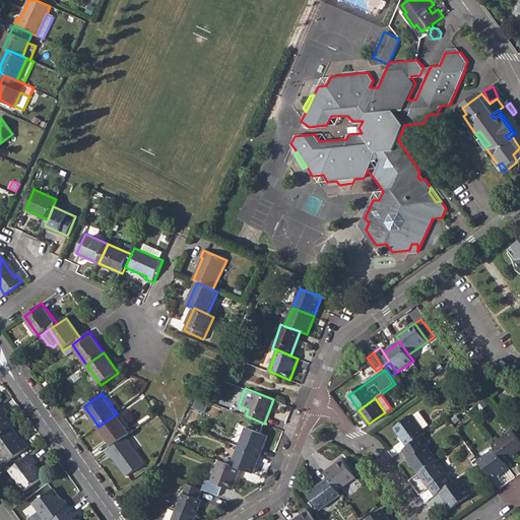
[(0,403),(0,436),(13,427),(15,425),(7,413),(9,411),(2,402),(0,403)]
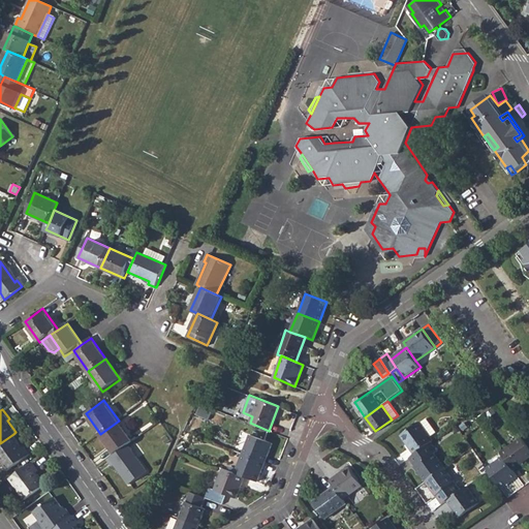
[(422,423),(431,436),(437,432),(427,418),(422,423)]
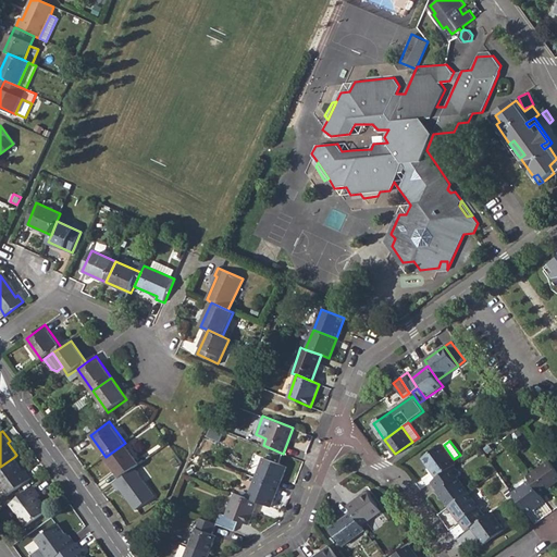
[(106,457),(121,478),(135,468),(139,463),(125,443),(106,457)]
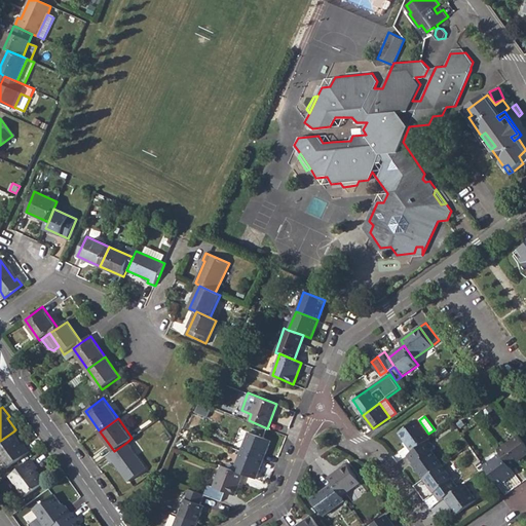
[(400,433),(413,451),(429,439),(431,438),(428,434),(419,420),(418,419),(400,433)]
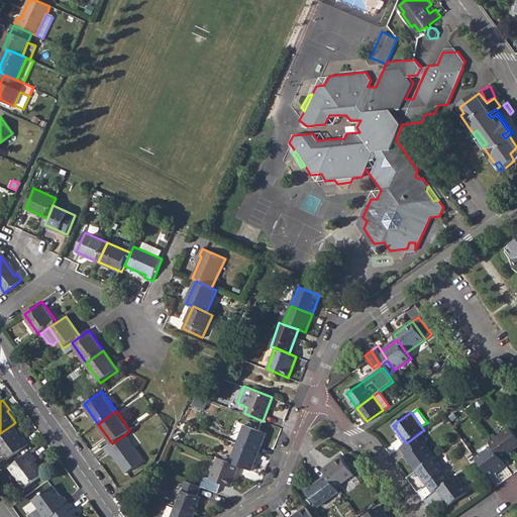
[(22,436),(13,424),(0,433),(0,448),(8,459),(30,442),(24,434),(22,436)]
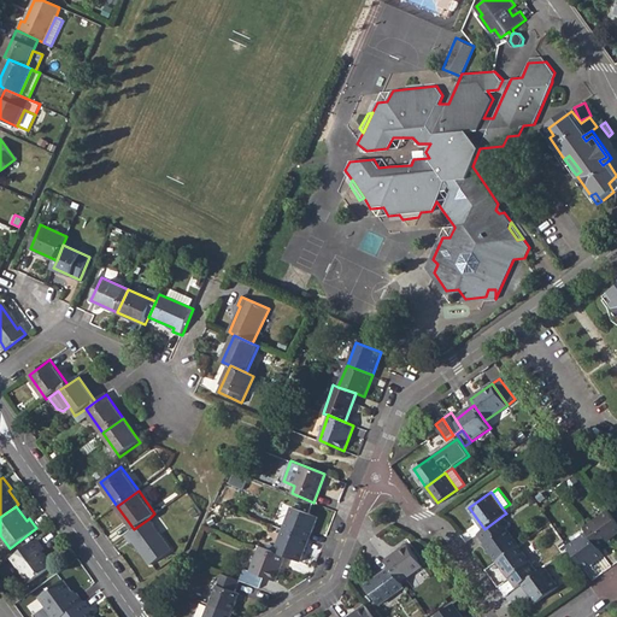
[(292,507),(283,529),(310,539),(317,517),(292,507)]
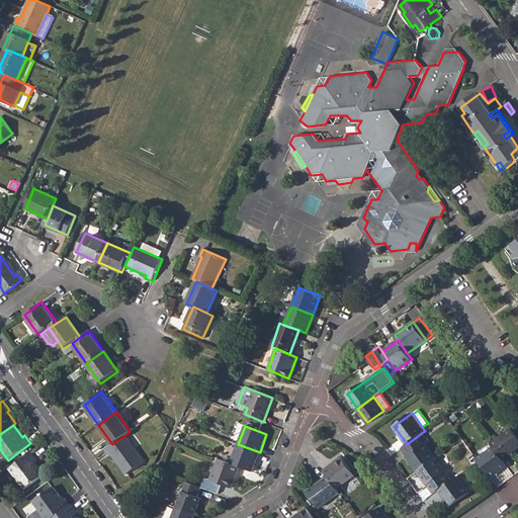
[(503,459),(517,447),(517,437),(512,429),(492,444),(494,446),(503,459)]
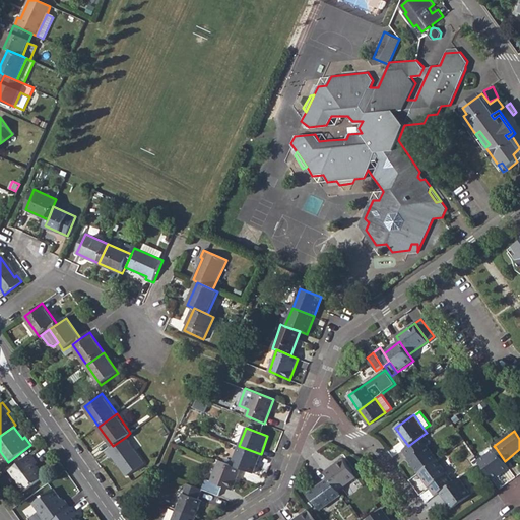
[(403,450),(418,472),(438,458),(428,445),(431,442),(425,434),(408,446),(403,450)]
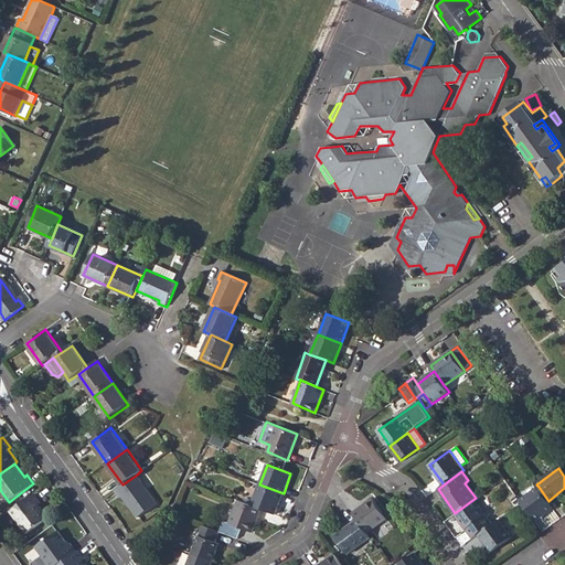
[(157,503),(137,475),(123,484),(115,490),(120,498),(123,496),(138,516),(157,503)]
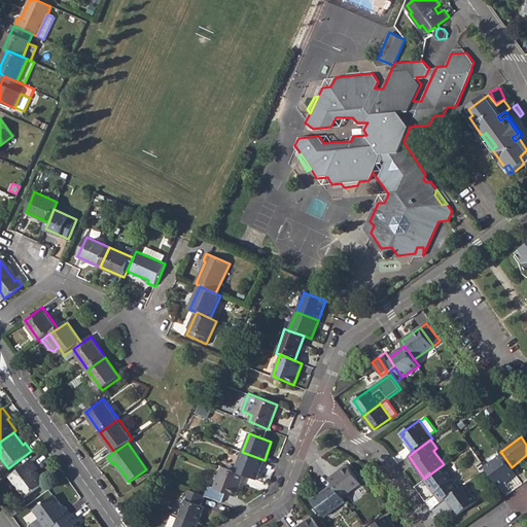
[(242,452),(235,470),(244,475),(256,480),(265,460),(242,452)]
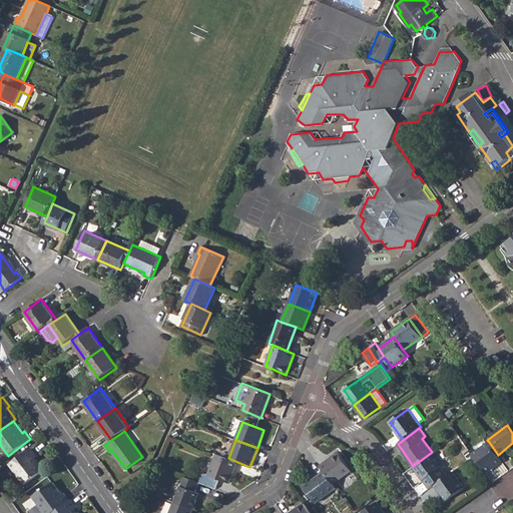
[(486,473),(502,461),(498,455),(489,442),(473,454),(474,456),(486,473)]
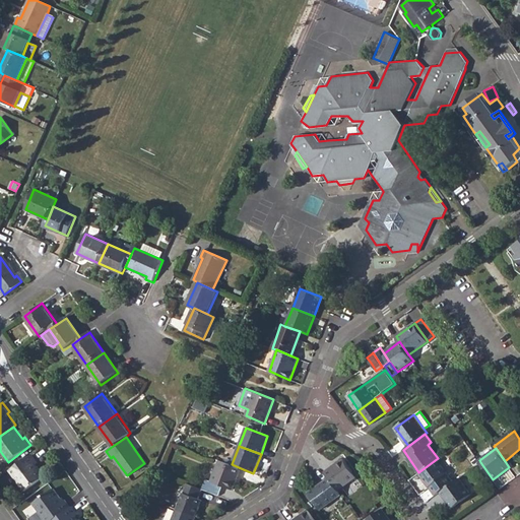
[(39,462),(33,453),(10,469),(24,491),(45,475),(37,463),(39,462)]
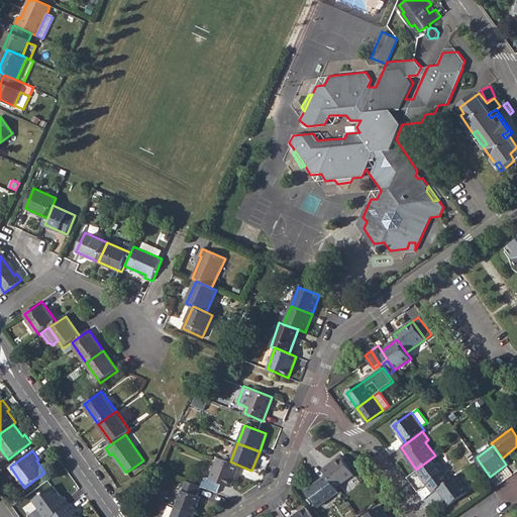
[(416,470),(433,492),(438,489),(446,483),(440,475),(446,471),(435,455),(416,470)]
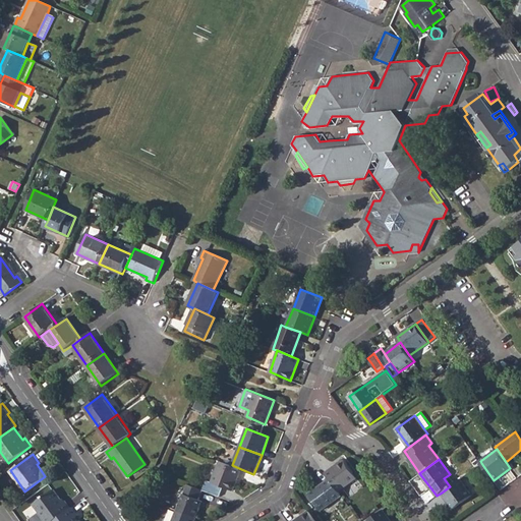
[(343,460),(325,473),(329,479),(338,491),(356,478),(343,460)]
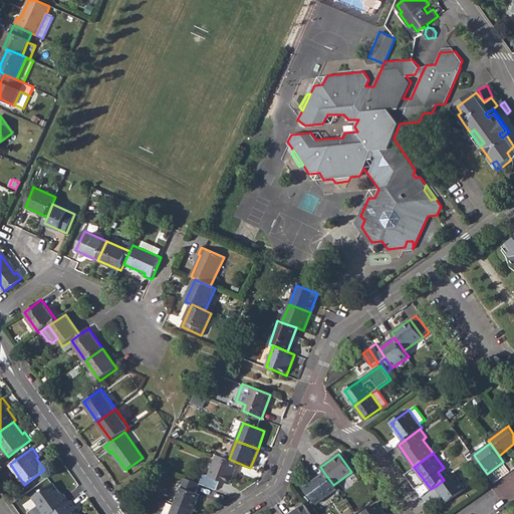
[(230,484),(238,463),(229,459),(217,455),(210,475),(221,480),(230,484)]
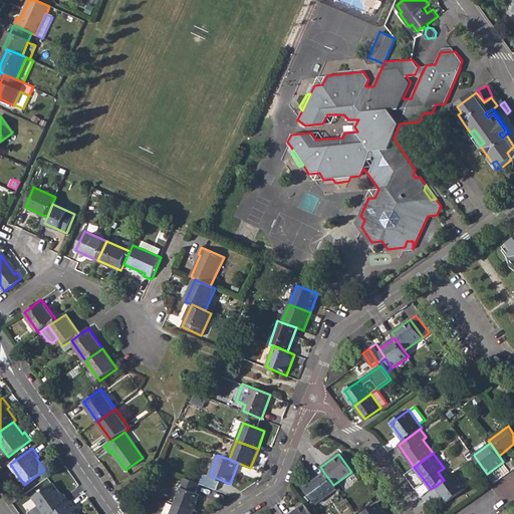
[(466,489),(454,472),(444,480),(436,486),(448,502),(466,489)]
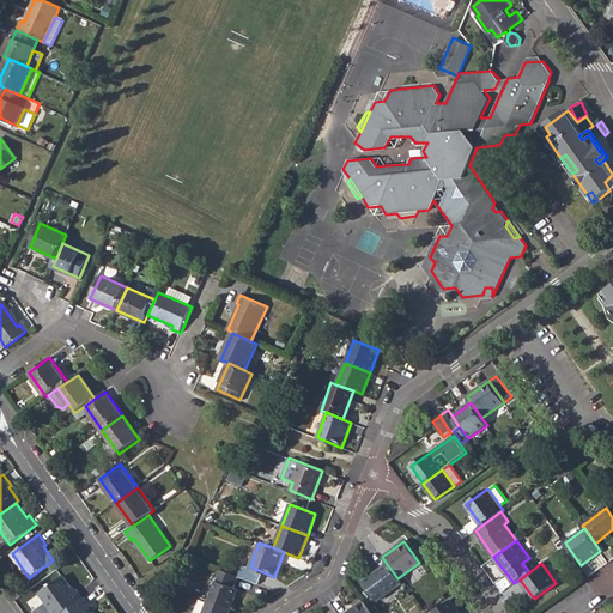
[(377,600),(401,583),(398,578),(387,564),(364,581),(377,600)]
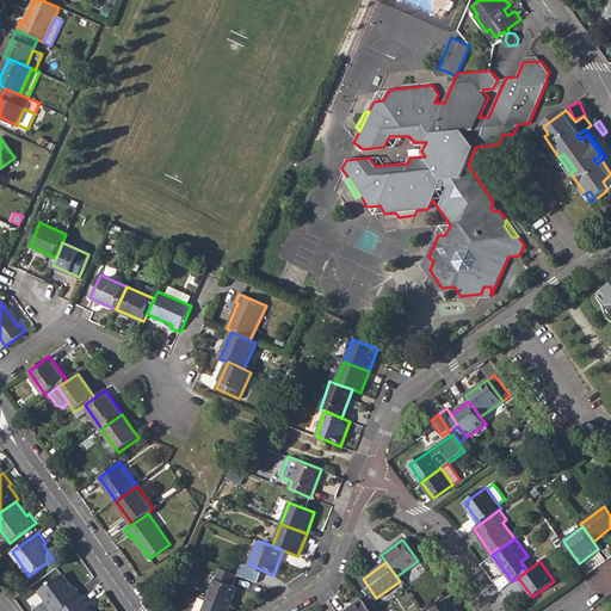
[(250,566),(244,563),(239,574),(245,576),(250,566)]
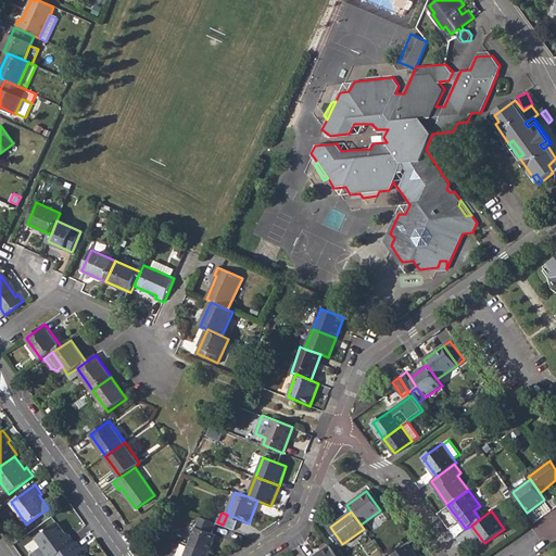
[(227,515),(223,525),(235,529),(239,519),(227,514),(227,515)]
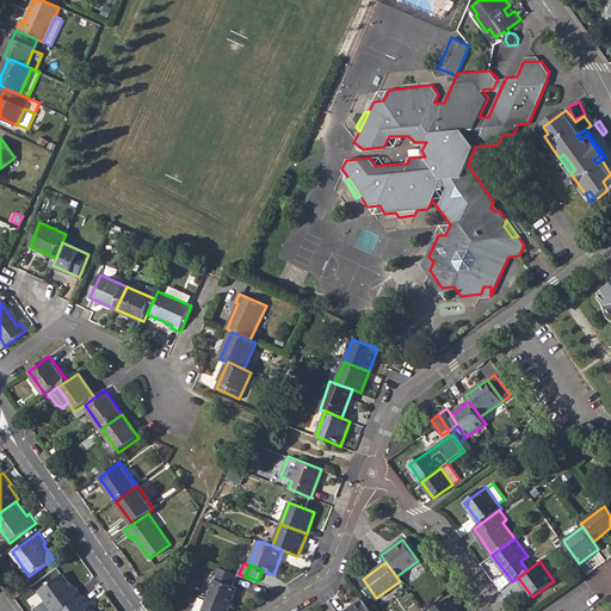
[(234,585),(239,574),(221,567),(209,598),(230,606),(238,587),(234,585)]
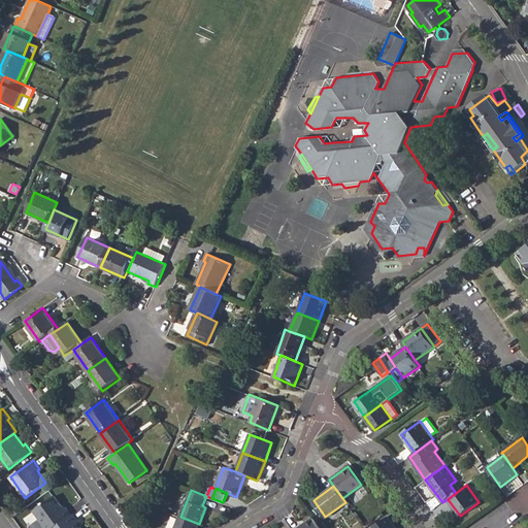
[(29,526),(30,527),(53,527),(72,515),(66,506),(64,507),(55,495),(34,510),(39,518),(29,526)]
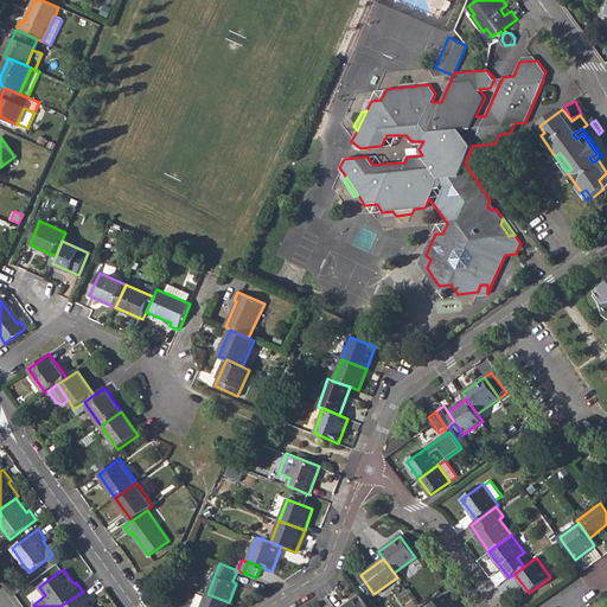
[(93,600),(85,589),(83,592),(61,606),(94,606),(90,601),(93,600)]
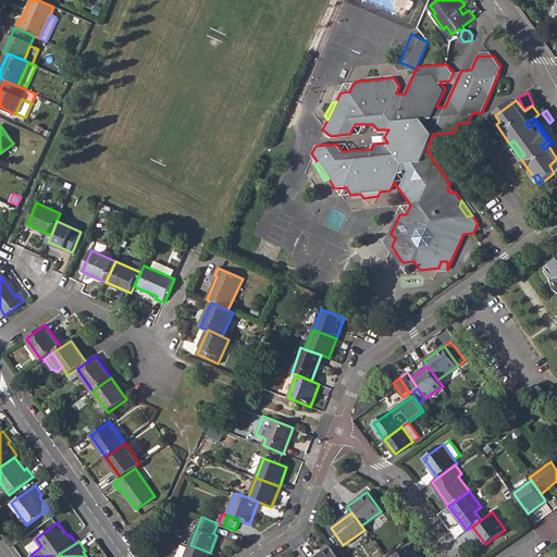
[(393,556),(419,556),(410,544),(393,556)]
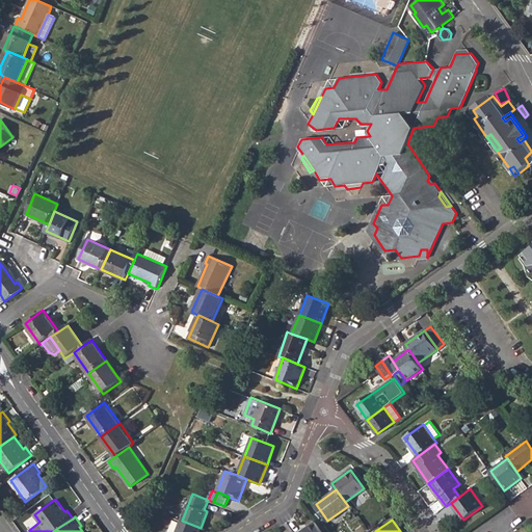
[(198,531),(201,528),(182,521),(177,531),(198,531)]
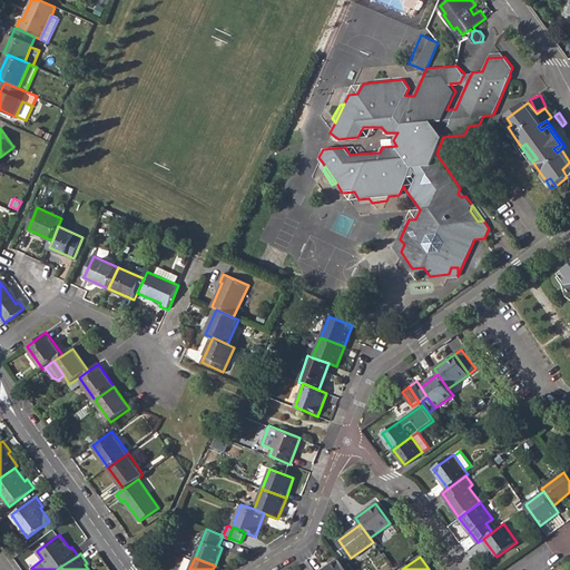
[(344,569),(337,559),(321,569),(344,569)]
